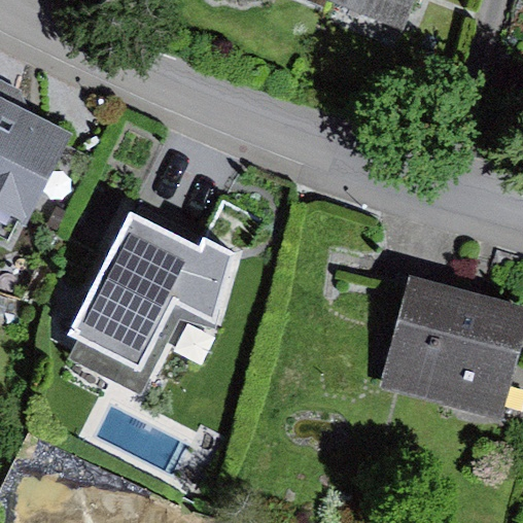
[(295,0),(317,8),(320,0),(295,0)]
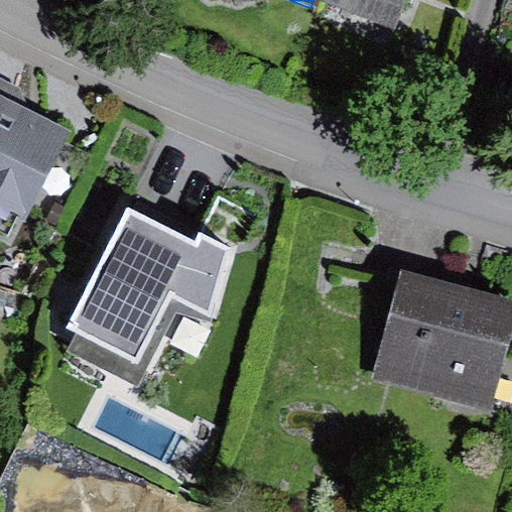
[(313,0),(310,8),(375,35),(389,0),(313,0)]
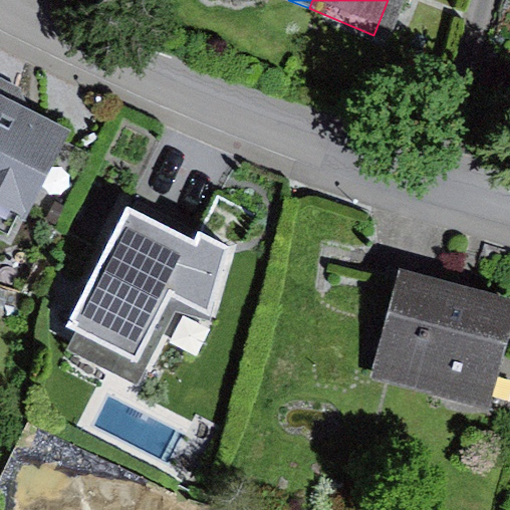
[(69,133),(0,96),(0,233),(7,237),(15,220),(22,224),(69,133)]
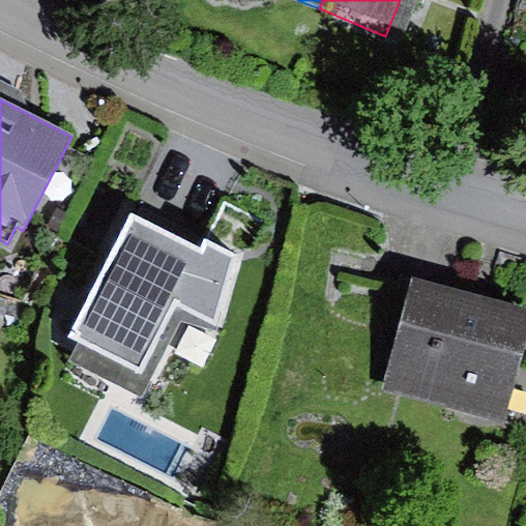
[(200,247),(130,211),(66,335),(76,342),(65,363),(142,397),(178,322),(215,330),(242,255),(262,224),(222,204),(200,247)]
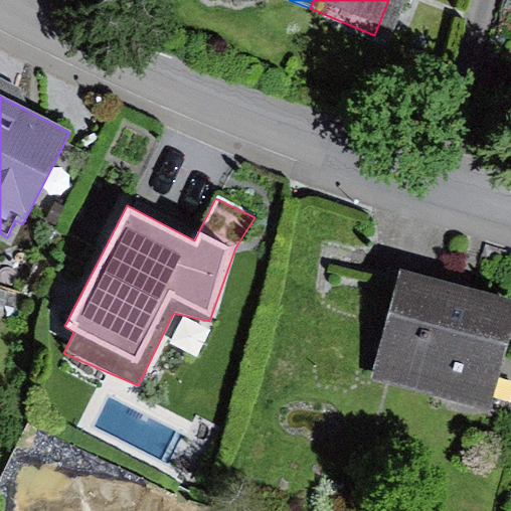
[(510,332),(510,299),(399,272),(371,381),(491,411),(510,332)]
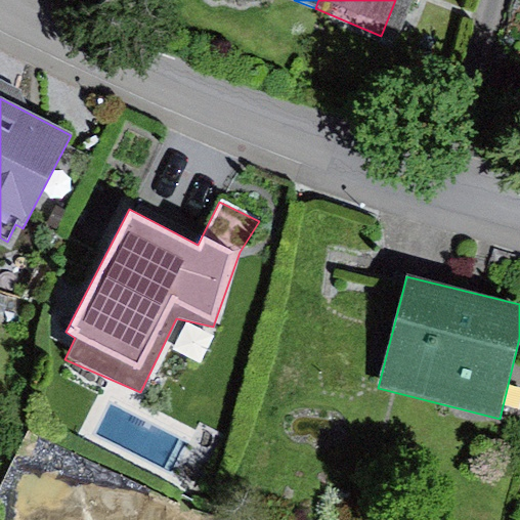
All buildings are outlined.
